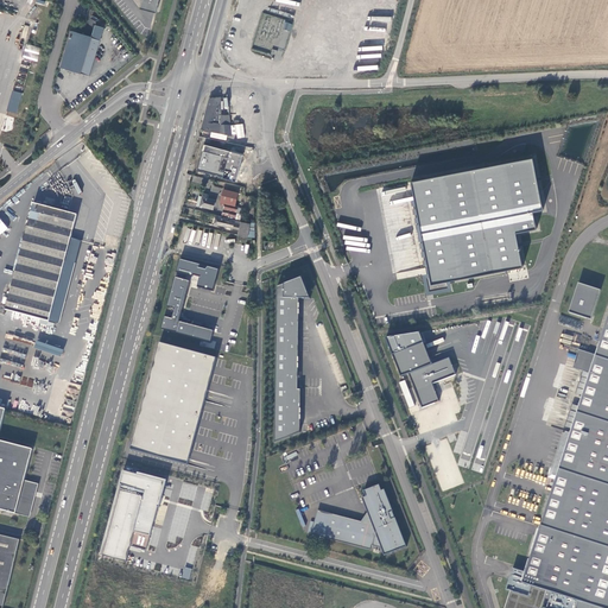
[(159,0),(141,0),(139,8),(156,13),(159,0)]
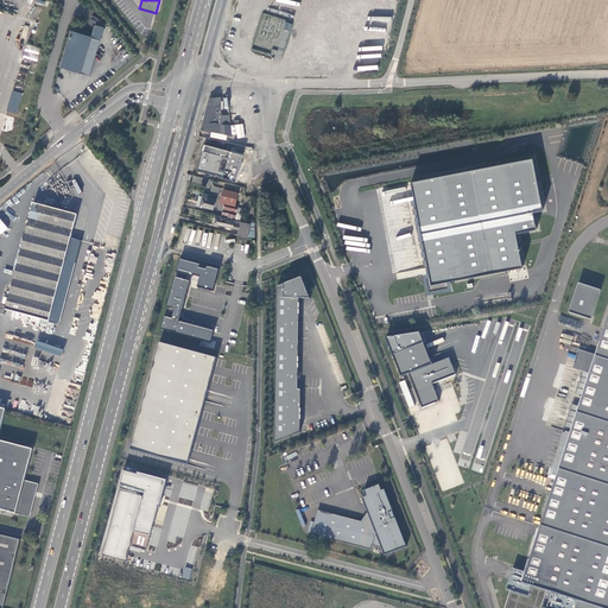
[(70,32),(59,68),(88,77),(99,42),(70,32)]
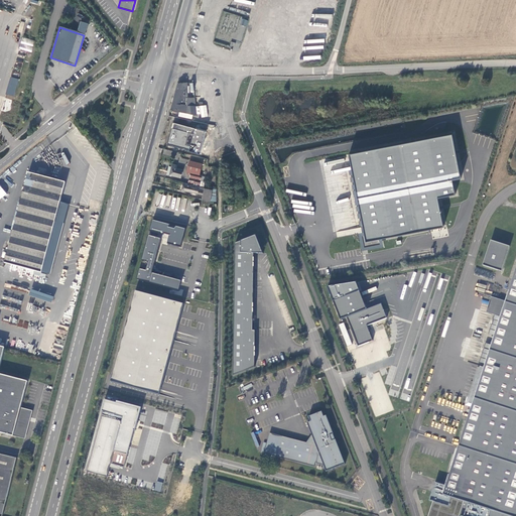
[(222,42),(231,44),(231,41),(226,40),(227,35),(223,34),(222,42)]
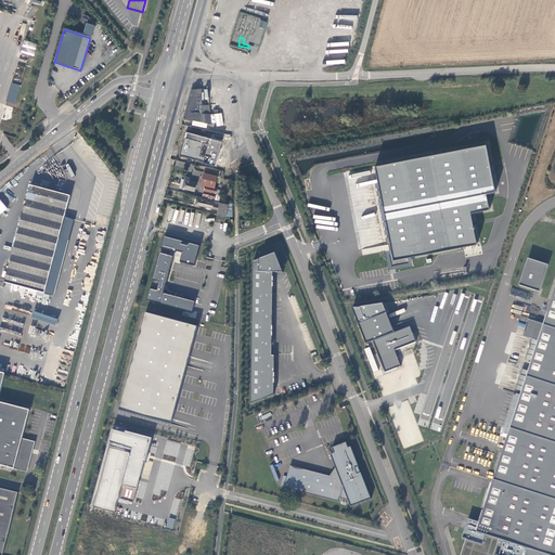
[(24,40),(21,53),(35,56),(38,43),(24,40)]
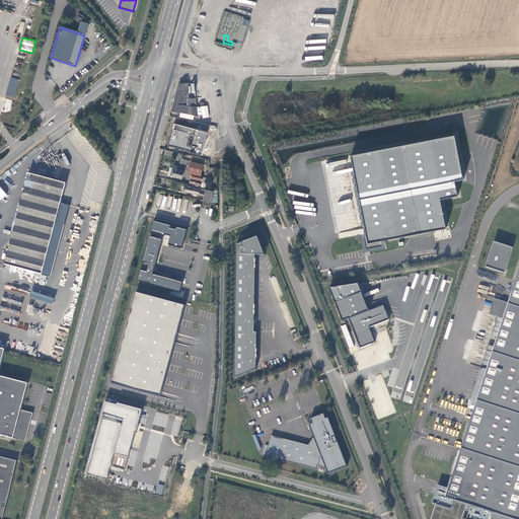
[(10,77),(5,94),(14,97),(19,79),(10,77)]
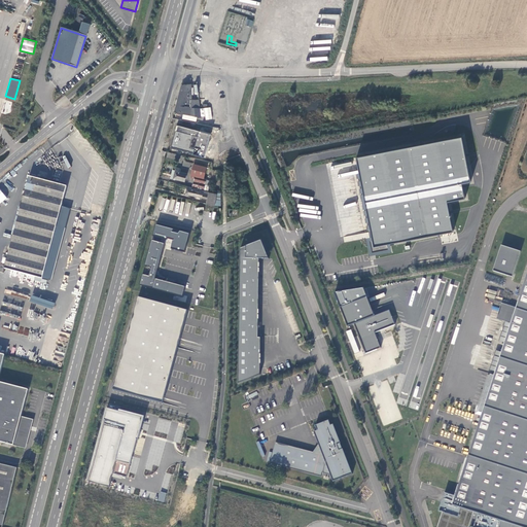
[(191,84),(181,85),(174,114),(179,115),(182,116),(200,120),(198,102),(190,101),(191,84)]
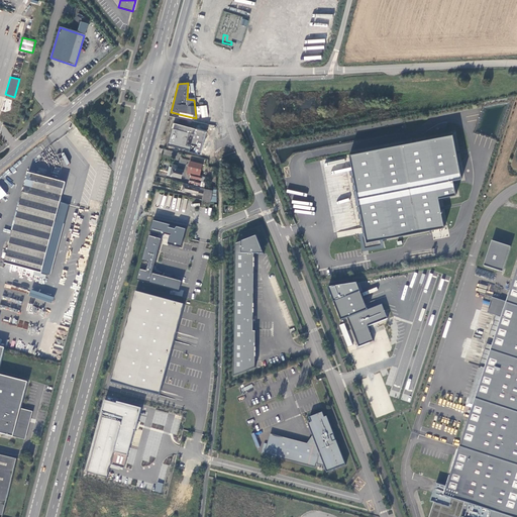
[(168,146),(201,154),(206,131),(173,123),(168,146)]
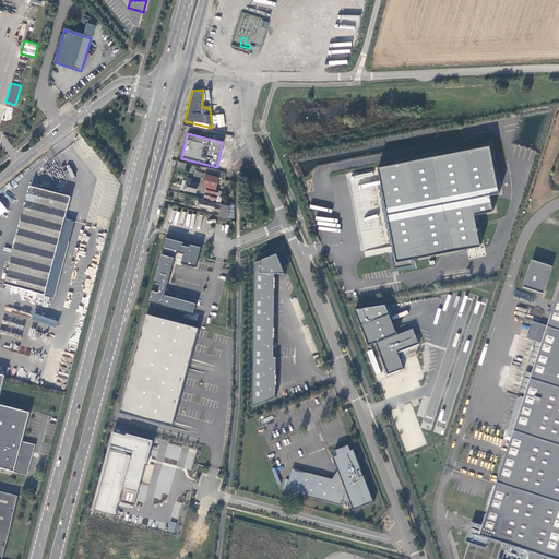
[(489,145),(376,166),(395,265),(482,248),(475,216),(495,213),(491,197),(501,194),(489,145)]
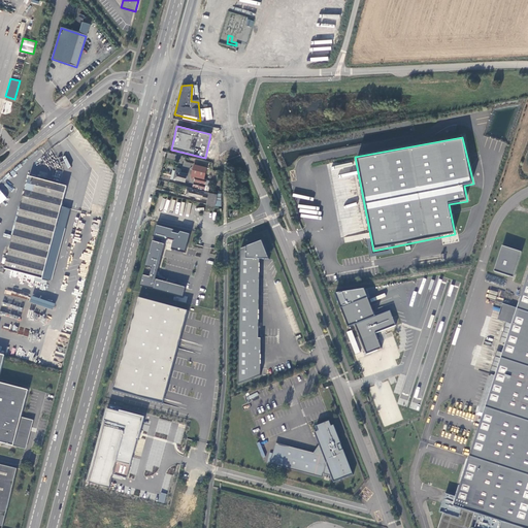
[(194,165),(191,174),(203,178),(205,168),(194,165)]
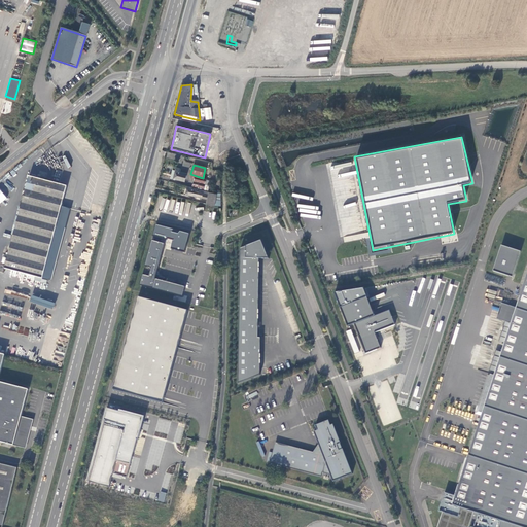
[(171,170),(169,179),(183,182),(186,174),(180,173),(181,170),(175,168),(175,171),(171,170)]
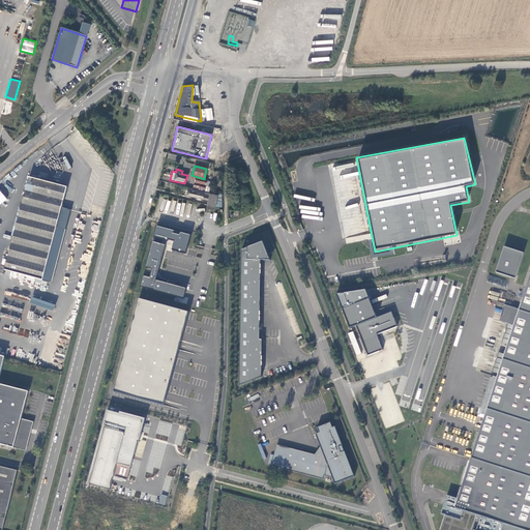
[(204,179),(192,175),(190,178),(195,180),(193,187),(204,190),(207,180),(207,179),(204,179)]
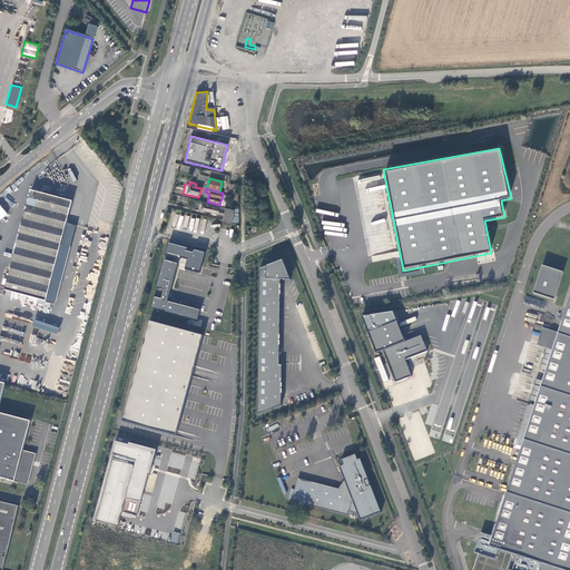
[(5,291),(45,302),(70,204),(30,193),(5,291)]
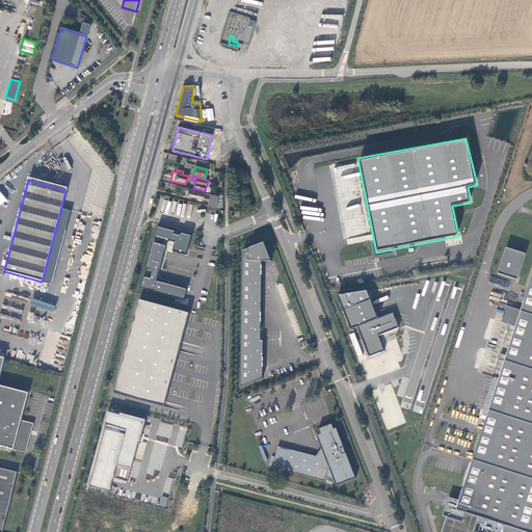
[(214,195),(209,194),(190,190),(189,196),(208,202),(207,206),(215,207),(216,208),(214,195)]
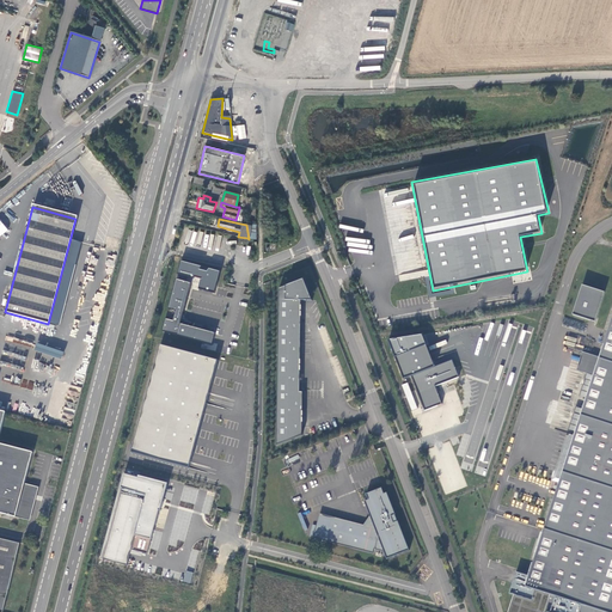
[(191,283),(176,280),(161,334),(213,347),(214,342),(215,335),(179,325),(191,283)]
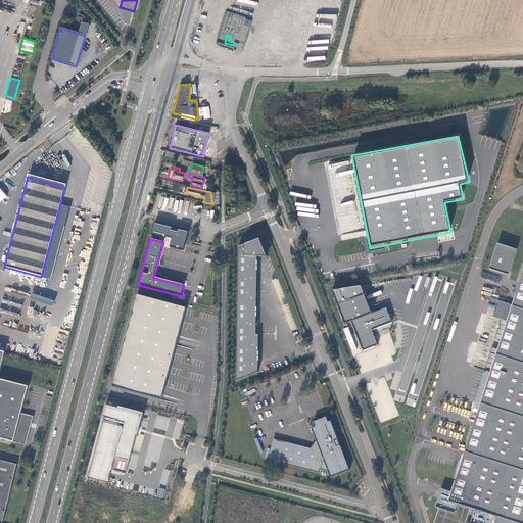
[(267,258),(259,240),(238,248),(236,381),(257,373),(258,336),(255,336),(256,257),(267,258)]
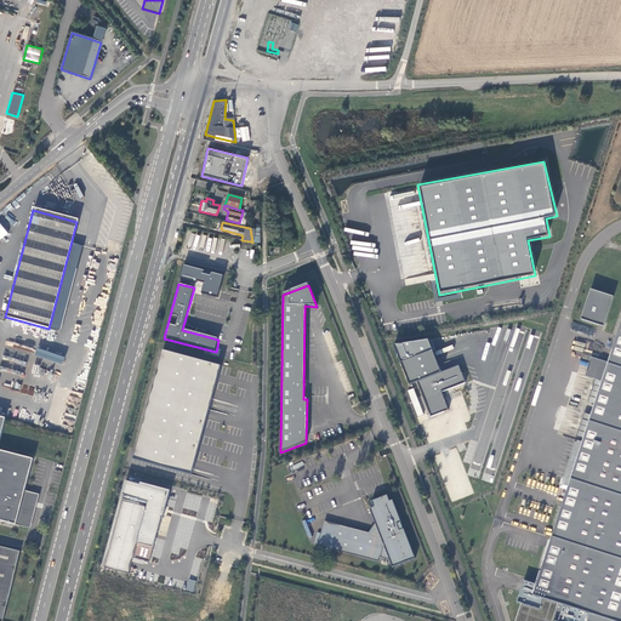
[(614,297),(591,289),(581,319),(604,328),(614,297)]
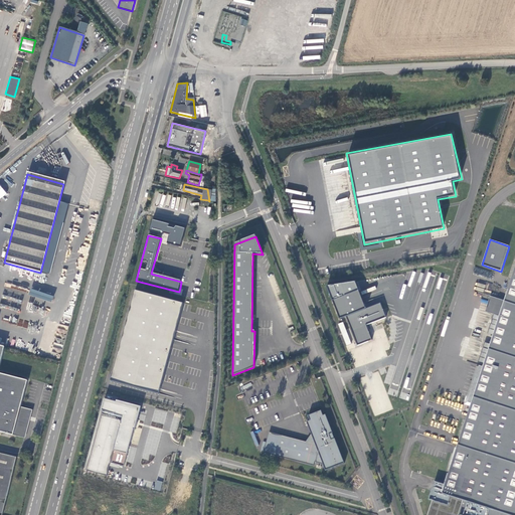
[(514,514),(514,269),(446,486),(434,482),(428,499),(434,501),(430,514),(514,514)]
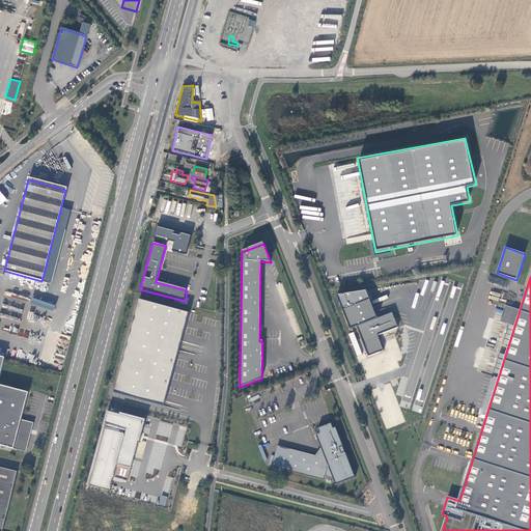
[(32,298),(30,304),(53,311),(55,305),(32,298)]
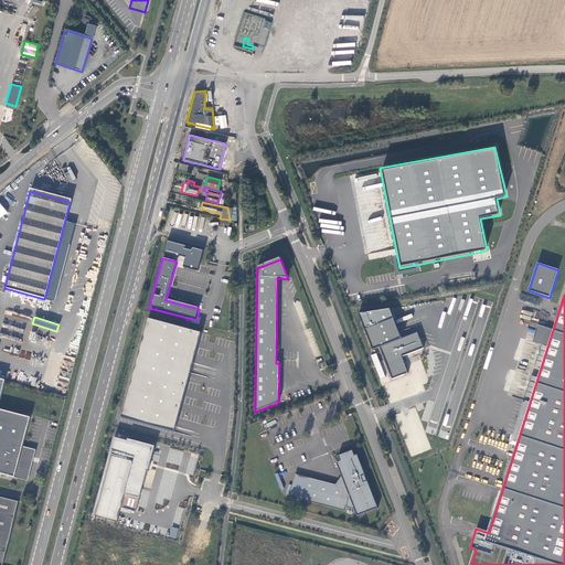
[(198,330),(146,317),(119,415),(171,429),(198,330)]
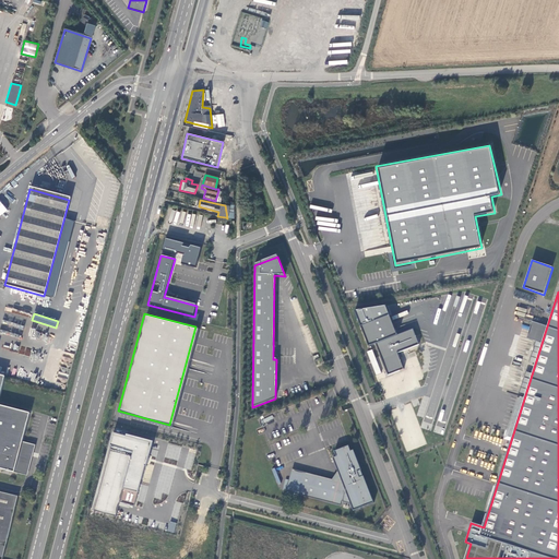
[(361,326),(369,346),(397,335),(390,316),(361,326)]
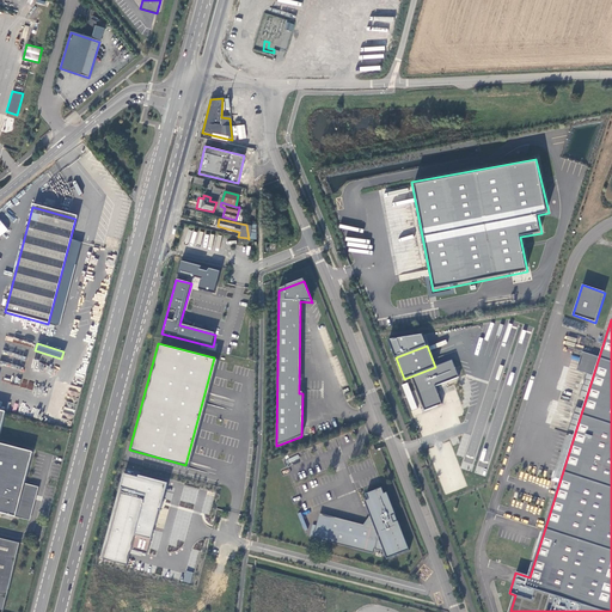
[(411,377),(424,411),(442,404),(435,387),(459,378),(453,360),(435,367),(411,377)]
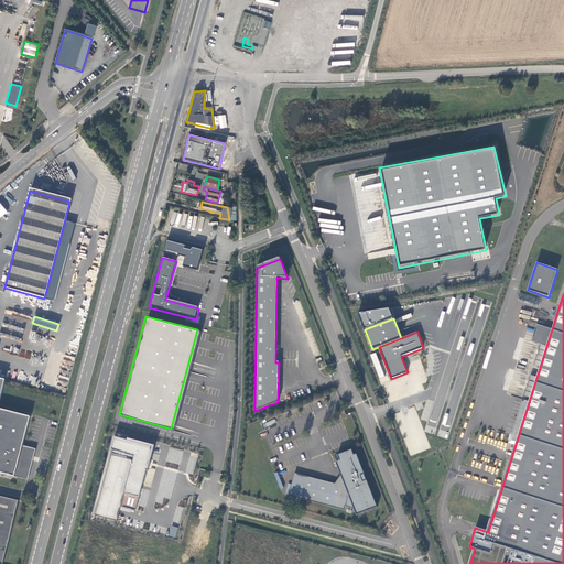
[(382,373),(381,365),(382,364),(380,353),(372,354),(376,375),(382,373)]
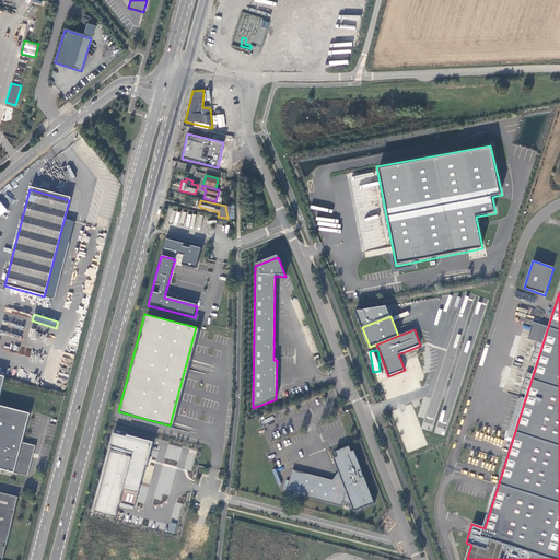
[(0,469),(14,474),(22,443),(30,415),(0,406),(0,397),(6,377),(0,376),(0,469)]
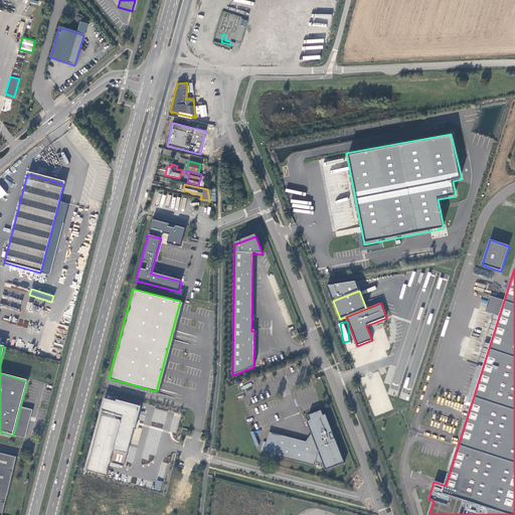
[(108,403),(89,470),(126,480),(145,413),(108,403)]
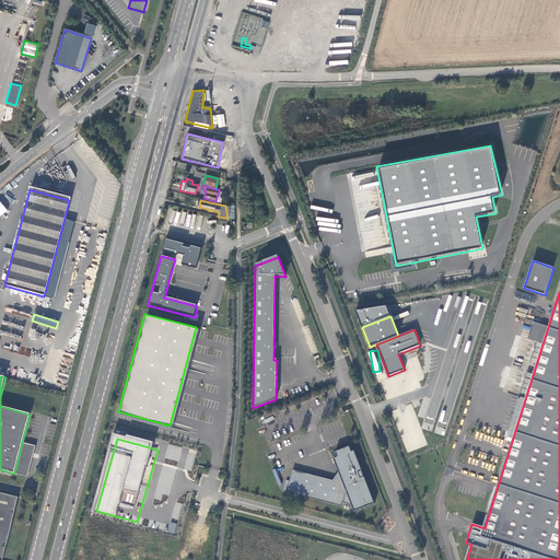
[(22,443),(14,474),(26,477),(34,446),(22,443)]
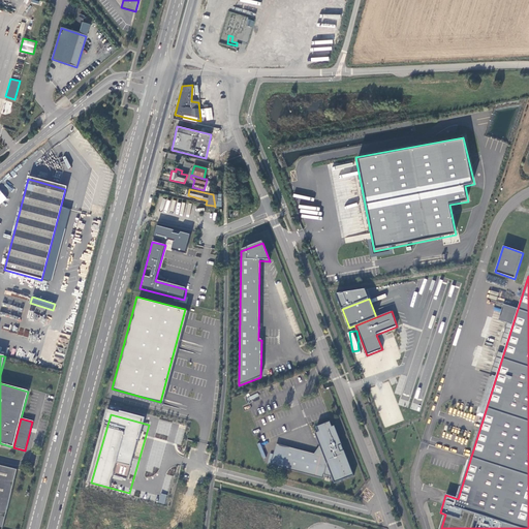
[(316,427),(318,432),(332,427),(330,422),(316,427)]
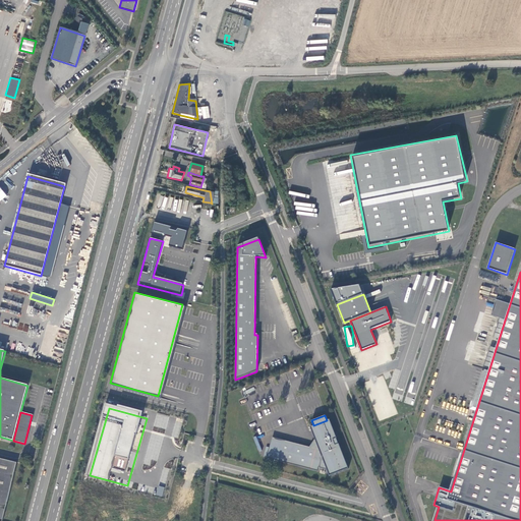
[(310,427),(314,439),(316,442),(312,448),(309,447),(285,441),(283,446),(277,444),(276,449),(270,447),(267,458),(317,471),(319,467),(327,469),(330,476),(349,468),(339,444),(335,445),(335,444),(337,443),(336,441),(334,442),(334,440),(337,439),(330,419),(327,420),(313,425),(310,427)]
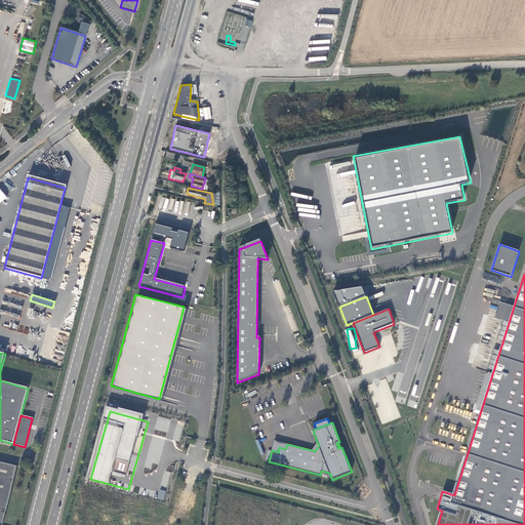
[(275,441),(272,450),(278,452),(279,447),(285,449),(287,444),(275,441)]
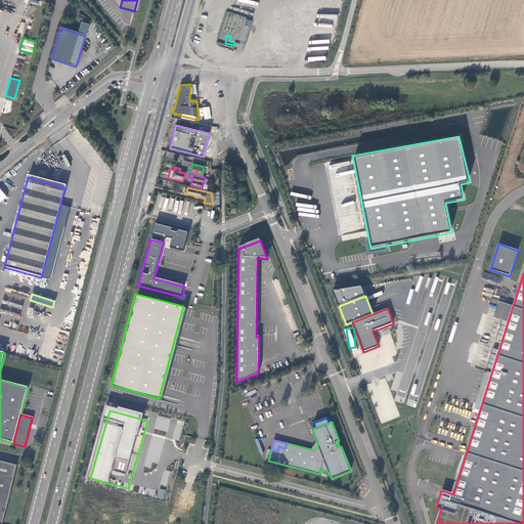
[(17,466),(0,461),(0,523),(2,523),(6,510),(9,497),(10,495),(17,466)]
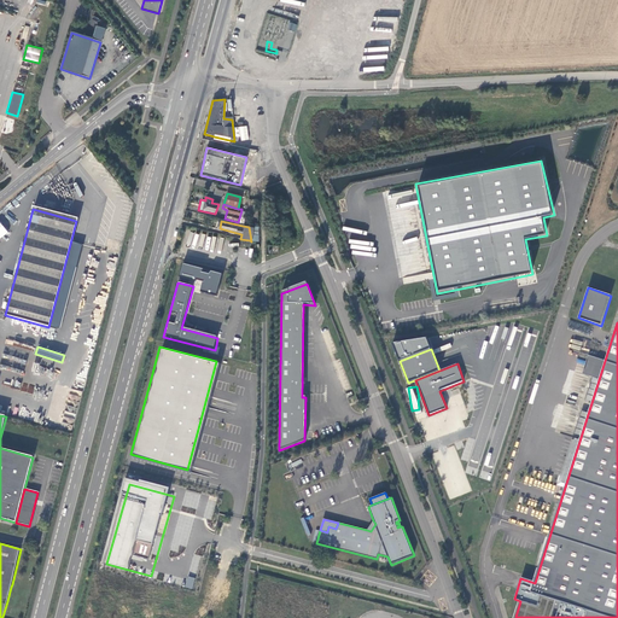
[(192,589),(194,578),(187,576),(185,587),(192,589)]
